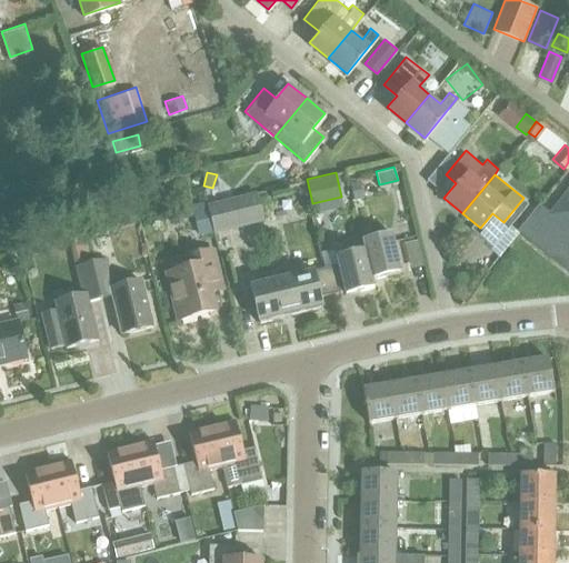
[(359,178),(349,180),(353,198),(363,195),(359,178)]
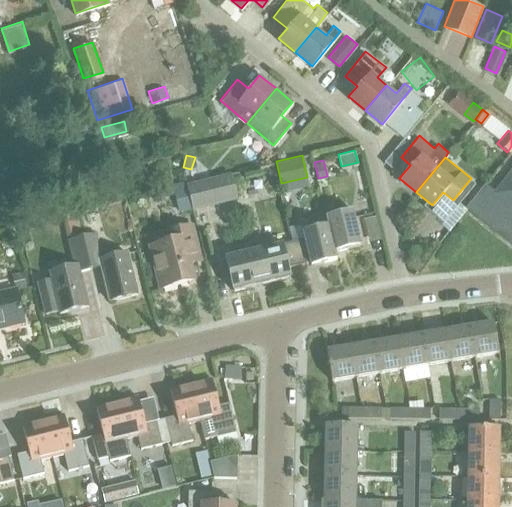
[(511,167),(494,190),(484,183),(466,205),(511,242),(511,167)]
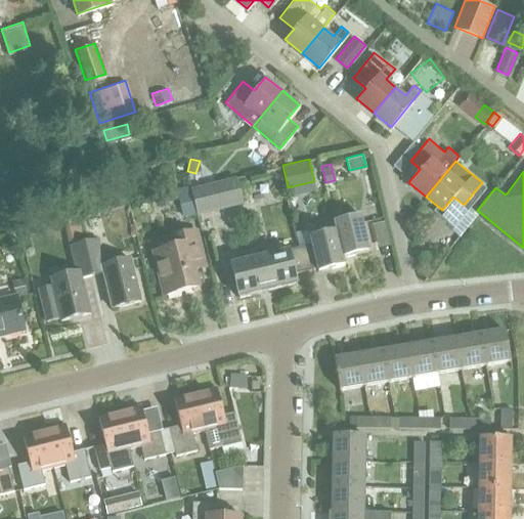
[(235,175),(208,182),(214,208),(242,202),(235,175)]
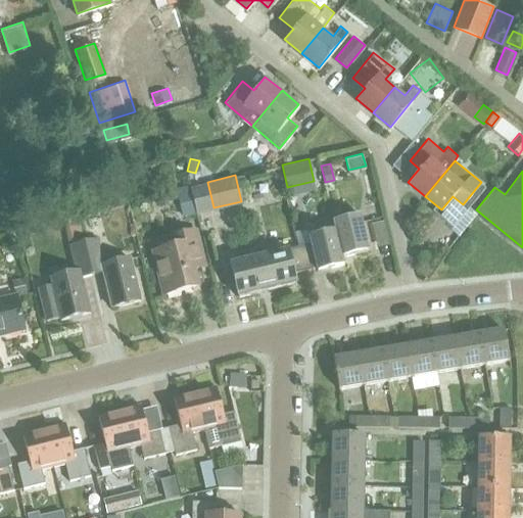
[(197,212),(191,187),(179,190),(184,215),(197,212)]
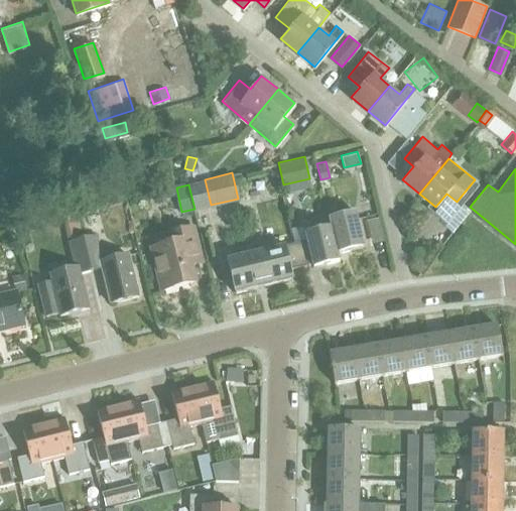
[(331,223),(338,250),(364,244),(356,209),(329,215),(331,223)]
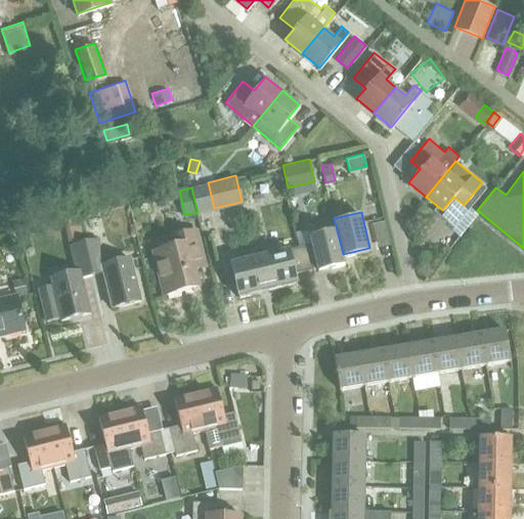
[(311,241),(298,244),(304,268),(317,265),(318,268),(345,262),(343,254),(336,226),(309,232),(311,241)]
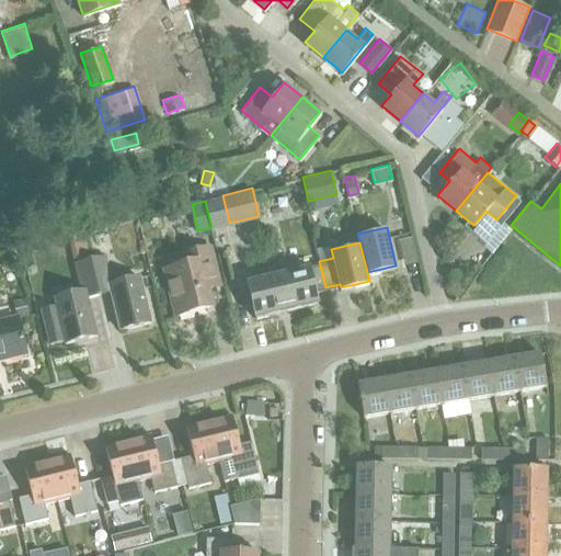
[(175,314),(208,305),(204,287),(218,283),(208,245),(181,250),(184,261),(164,267),(175,314)]
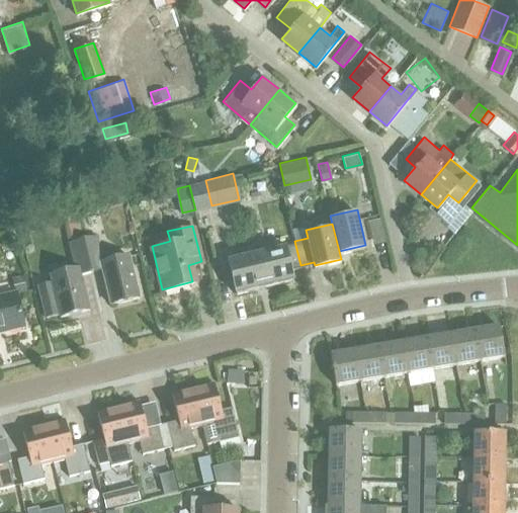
[(82,237),(90,269),(101,266),(110,302),(139,295),(127,253),(103,259),(96,234),(82,237)]
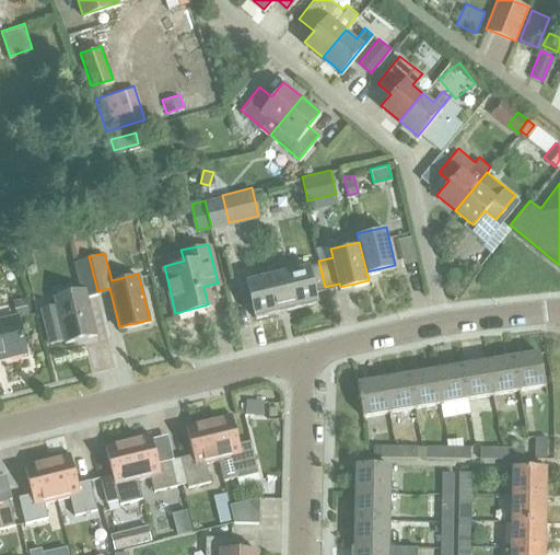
[(97,291),(89,256),(73,259),(80,288),(54,295),(55,300),(41,304),(49,339),(63,336),(65,339),(95,332),(86,295),(97,291)]
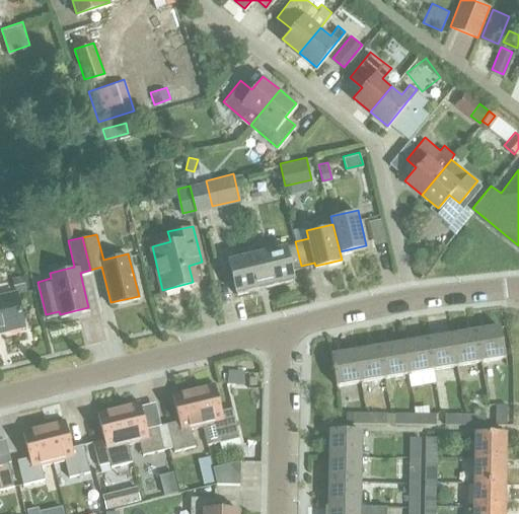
[(301,266),(295,241),(228,258),(236,291),(294,278),(291,268),(301,266)]
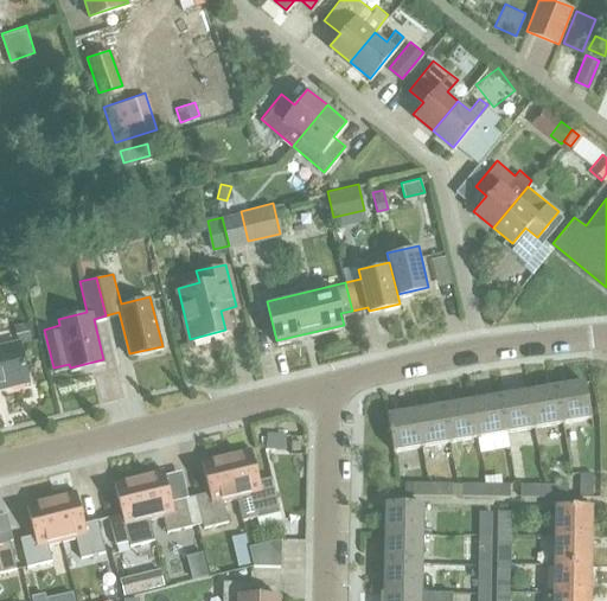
[(26,319),(14,323),(19,340),(31,338),(26,319)]
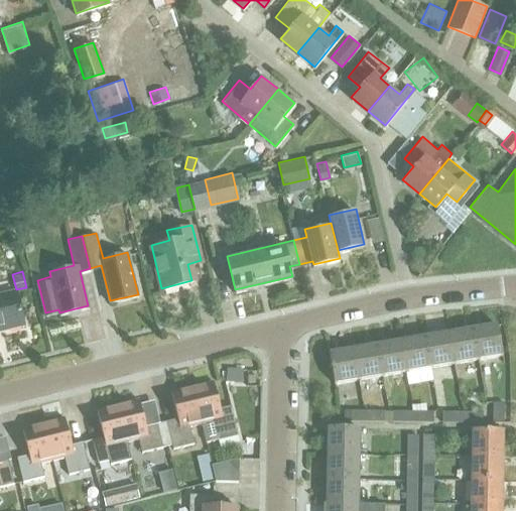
[(0,324),(5,323),(5,326),(23,322),(15,287),(0,291),(0,324)]
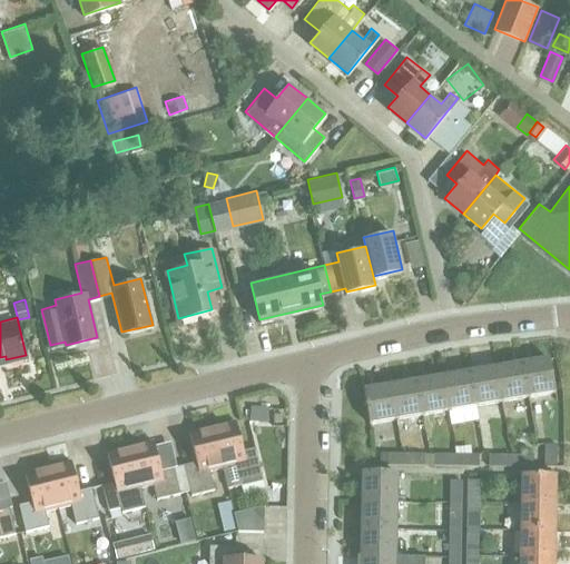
[(549,356),(521,360),(527,394),(554,389),(549,356)]
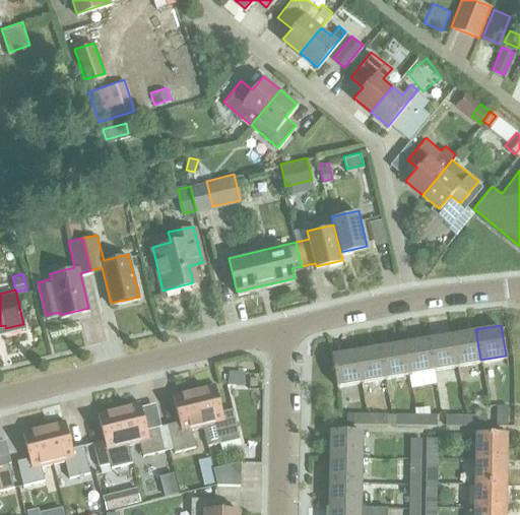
[(480,360),(475,329),(452,333),(457,364),(480,360)]
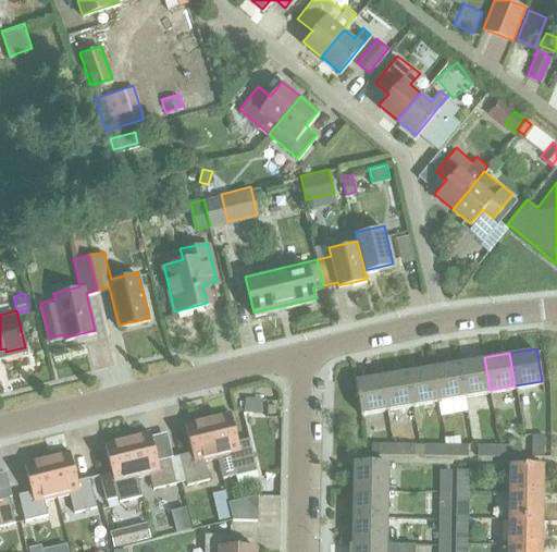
[(490,390),(484,357),(458,362),(463,394),(490,390)]
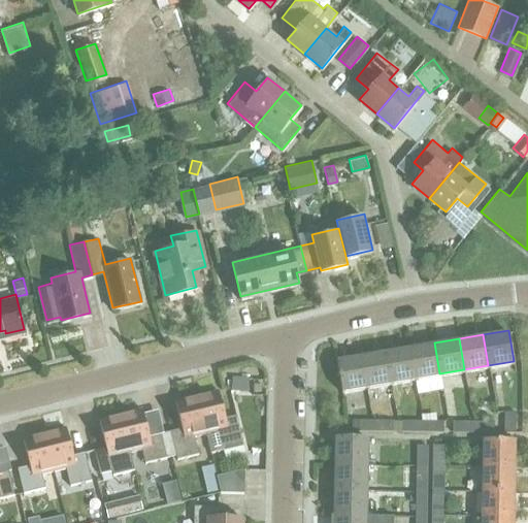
[(439,373),(434,342),(409,347),(416,378),(439,373)]
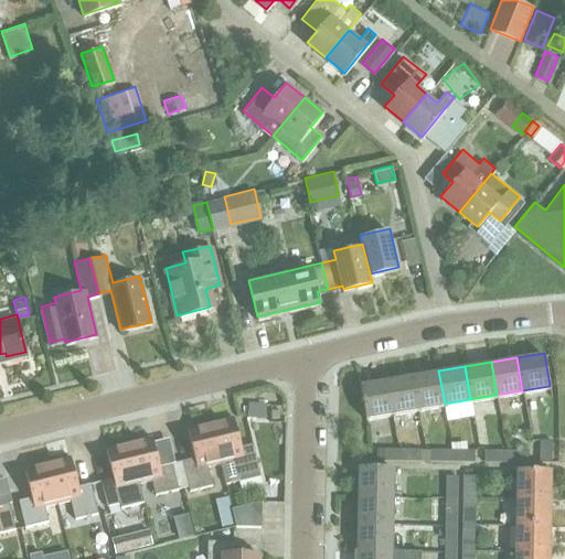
[(445,404),(438,371),(413,375),(418,408),(445,404)]
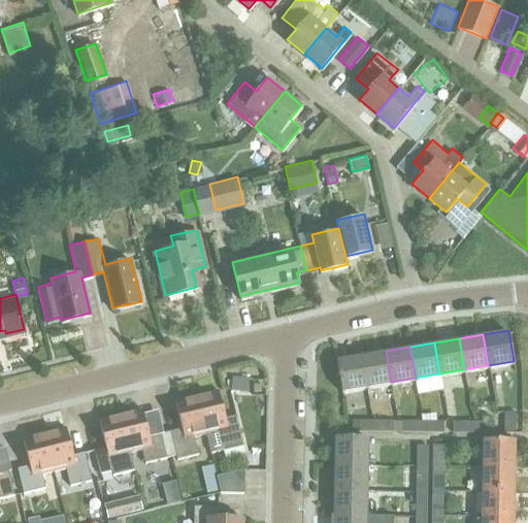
[(386,351),(361,355),(366,386),(391,382),(386,351)]
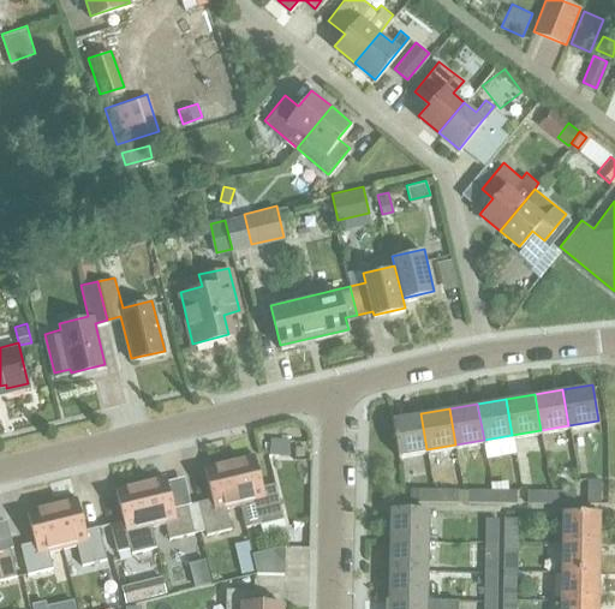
[(427,449),(421,413),(392,418),(398,454),(427,449)]
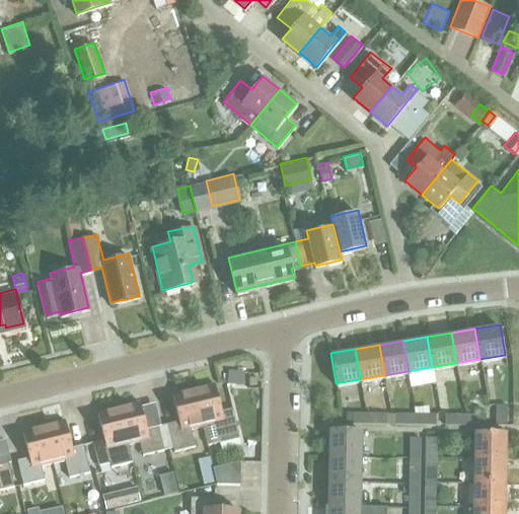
[(227,368),(227,381),(244,381),(244,368),(227,368)]
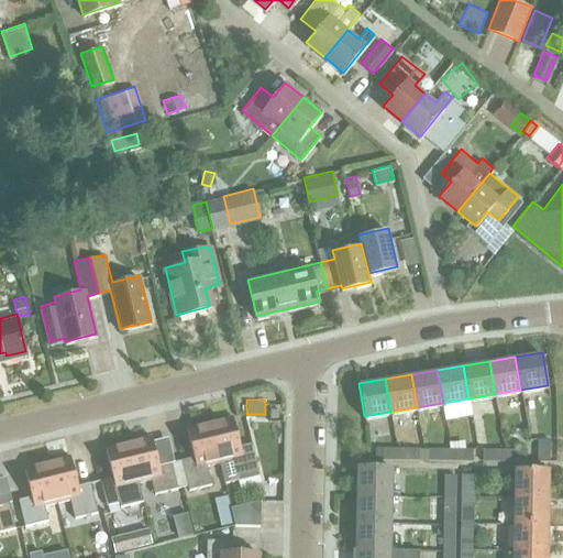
[(240,444),(232,414),(209,419),(219,460),(224,481),(236,478),(235,473),(258,468),(252,440),(240,444)]
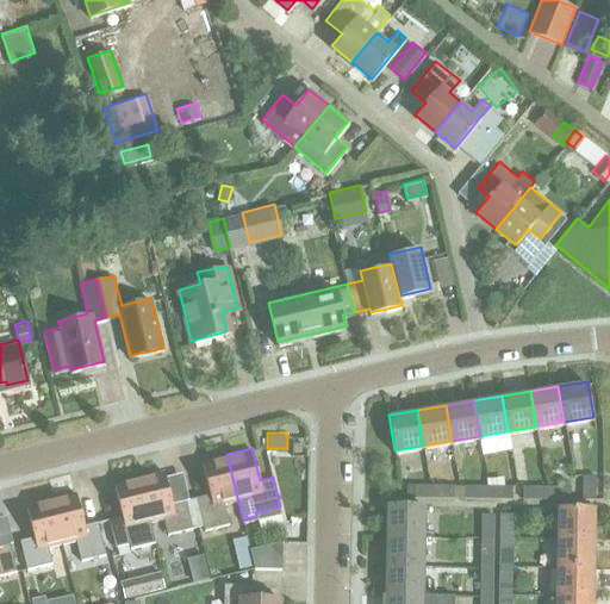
[(237,498),(226,454),(201,460),(210,492),(197,496),(204,528),(229,522),(224,502),(237,498)]
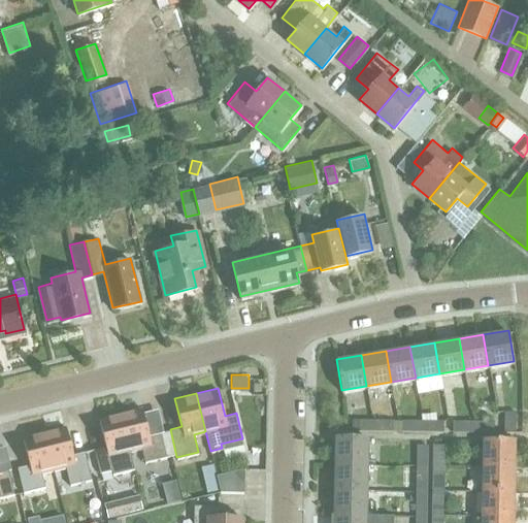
[(120,412),(130,450),(141,447),(144,460),(166,455),(160,430),(149,433),(141,406),(120,412)]
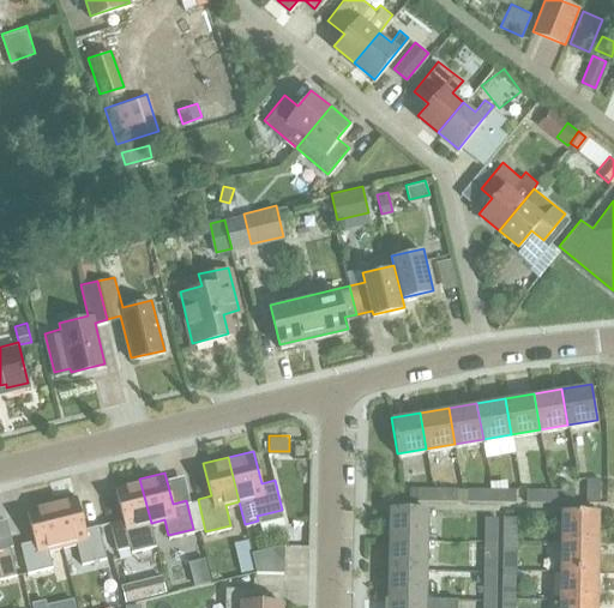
[(588,500),(600,500),(601,475),(588,475),(588,500)]
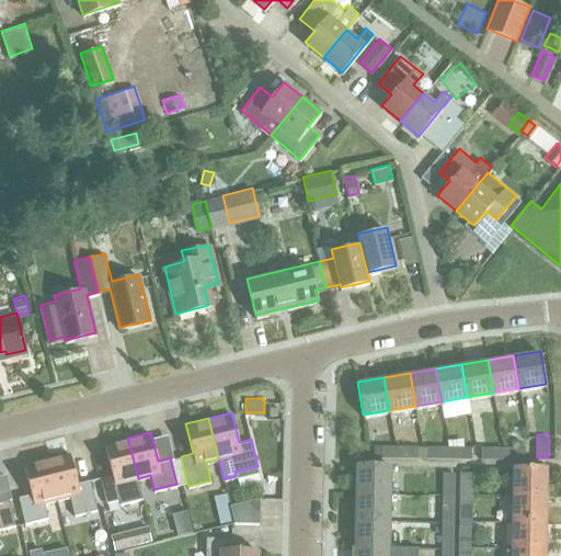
[(114,473),(100,476),(106,501),(117,498),(119,502),(142,497),(138,478),(127,438),(106,443),(114,473)]
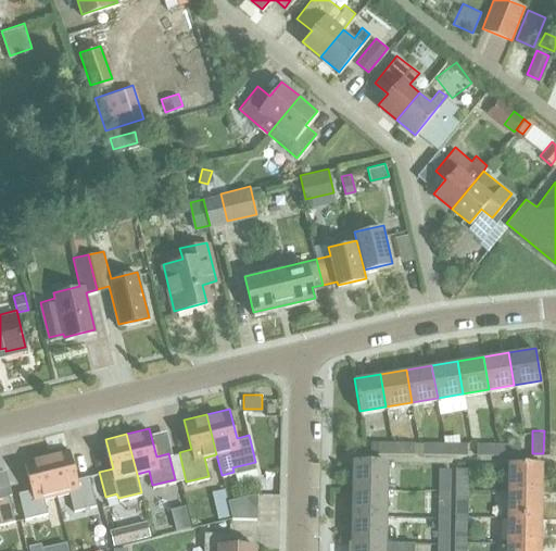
[(394,450),(394,439),(375,439),(375,450),(394,450)]
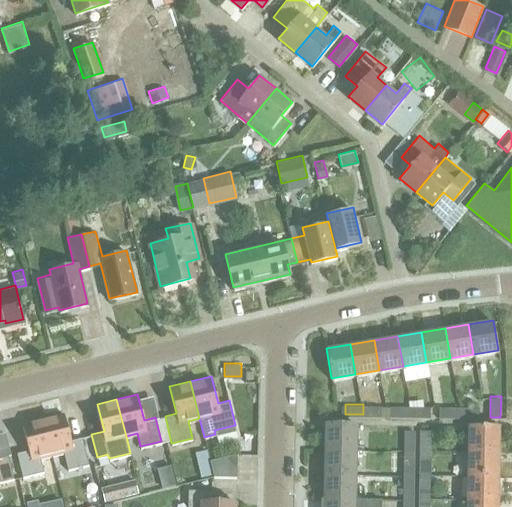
[(381,404),(363,404),(363,414),(381,415),(381,404)]
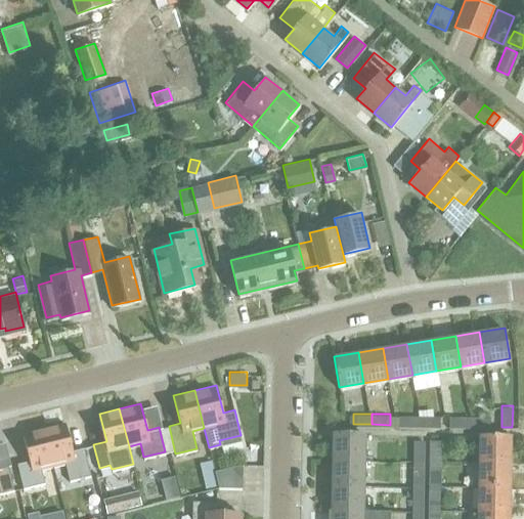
[(420,425),(421,415),(400,414),(399,425),(420,425)]
